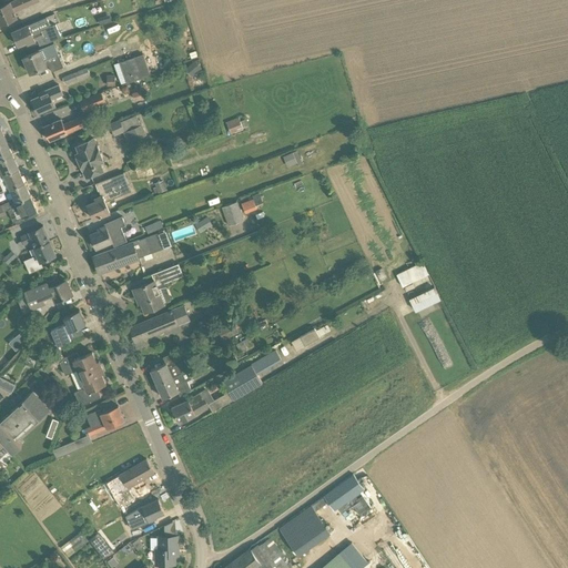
[(14,12),(26,7),(40,1),(39,0),(16,0),(0,7),(0,24),(0,26),(18,18),(14,12)]
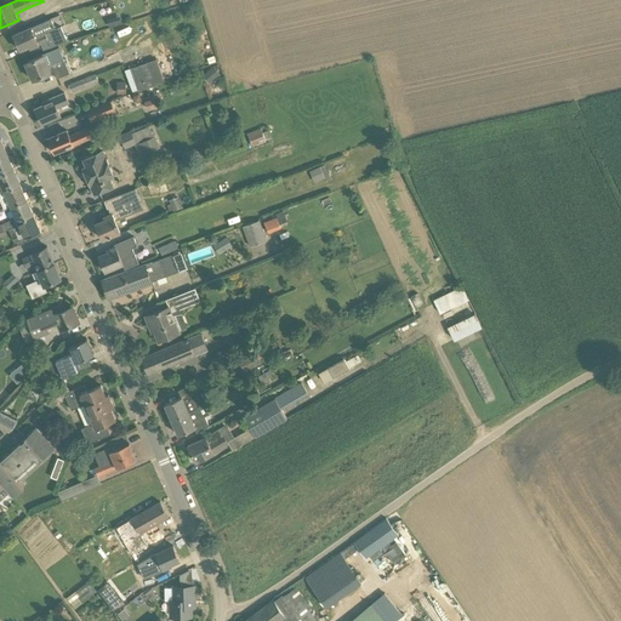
[(132,33),(130,23),(118,28),(120,38),(132,33)]
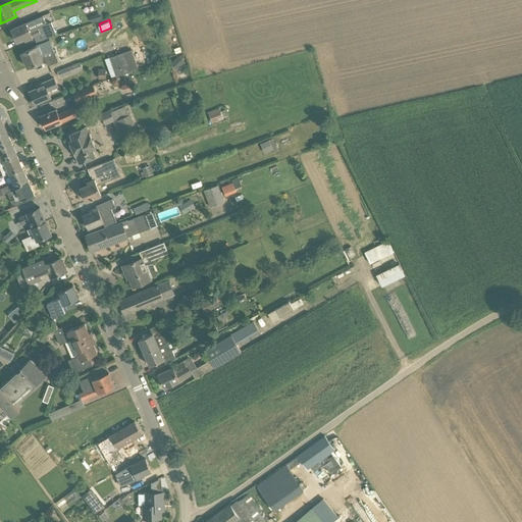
[(33,38),(40,34),(43,41),(56,35),(51,22),(30,32),(27,22),(12,30),(12,31),(11,31),(13,36),(14,36),(17,42),(25,39),(25,41),(33,38)]
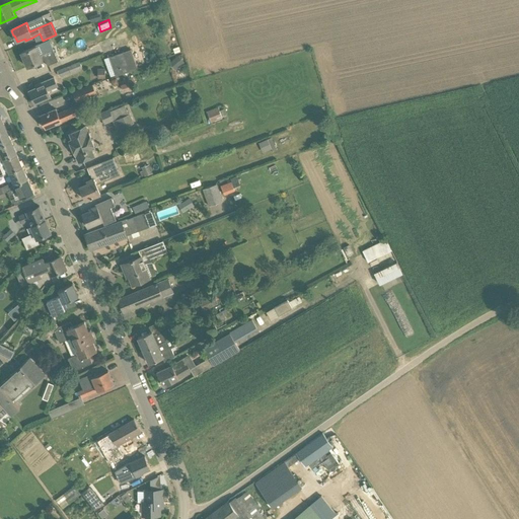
[(28,67),(46,60),(48,66),(59,61),(54,50),(41,55),(36,47),(22,53),(28,67)]
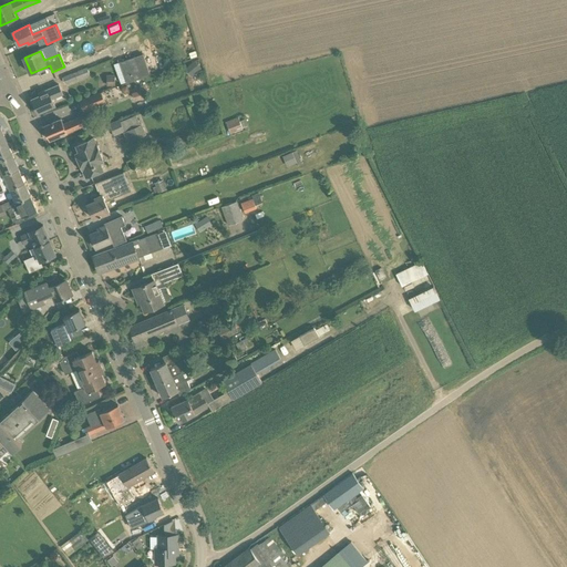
[(140,73),(134,58),(120,62),(124,78),(140,73)]
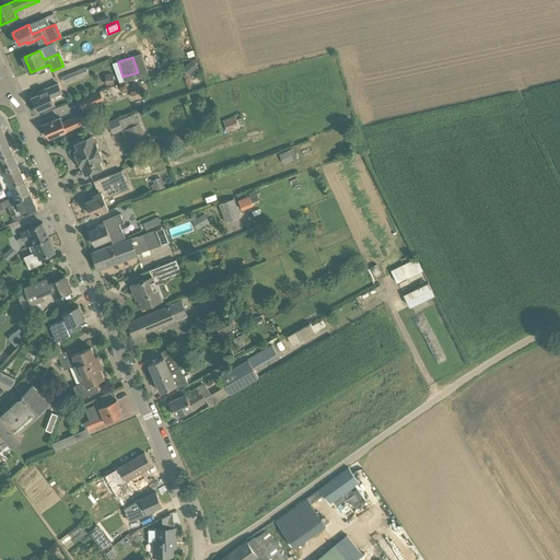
[(193,59),(183,68),(189,76),(199,68),(193,59)]
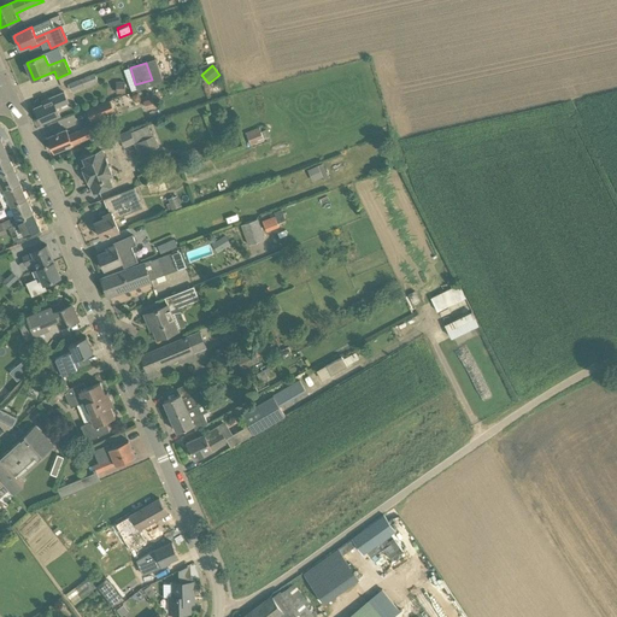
[(95,74),(68,84),(70,92),(98,81),(95,74)]
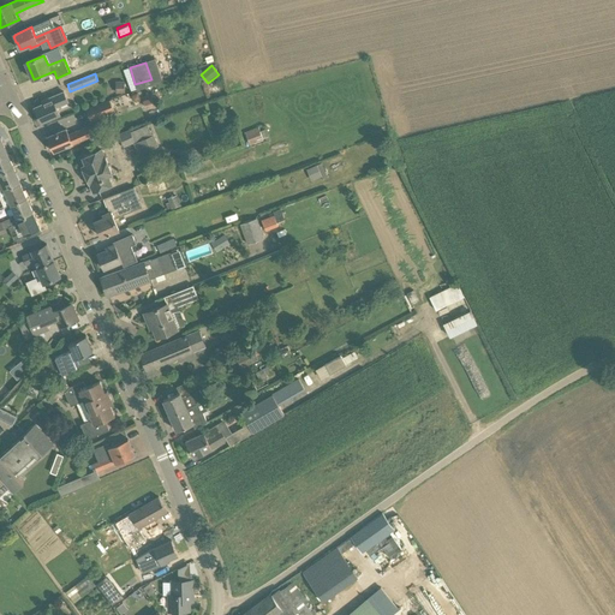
[(42,123),(60,115),(57,107),(69,102),(65,93),(43,101),(45,103),(35,108),(42,123)]
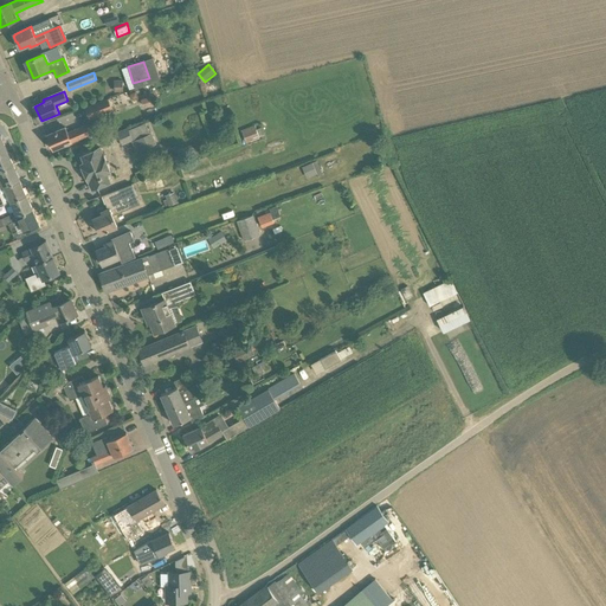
[(153,103),(152,98),(150,96),(141,98),(143,105),(153,103)]
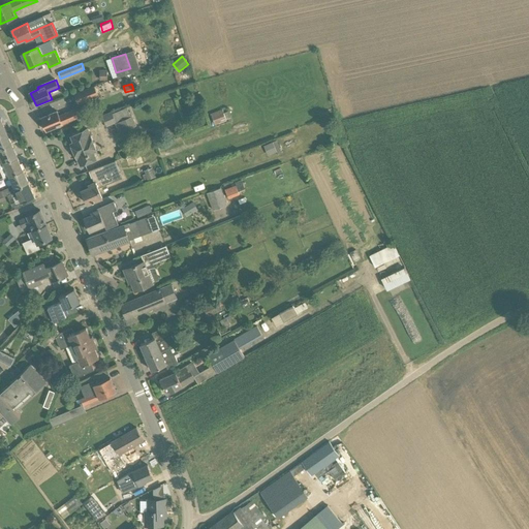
[(94,87),(74,94),(78,102),(97,95),(94,87)]
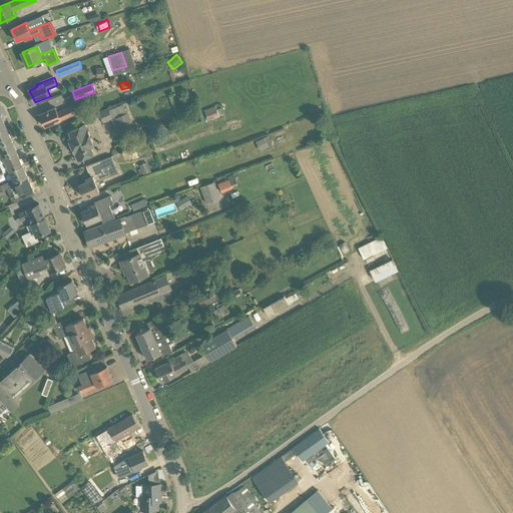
[(72,106),(58,112),(55,107),(40,114),(45,127),(76,113),(72,106)]
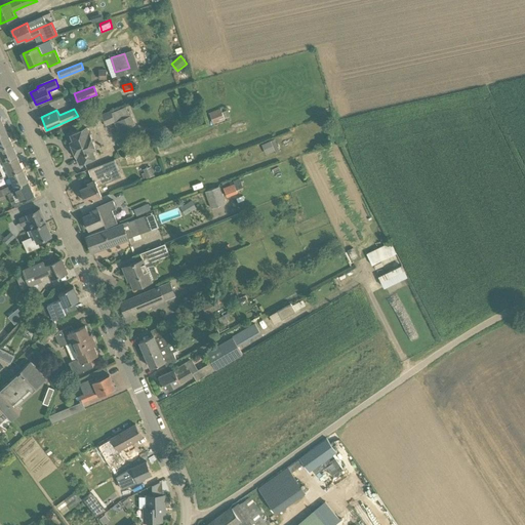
[(209,113),(213,124),(225,119),(225,118),(227,117),(228,121),(232,120),(228,111),(223,113),(220,109),(209,113)]
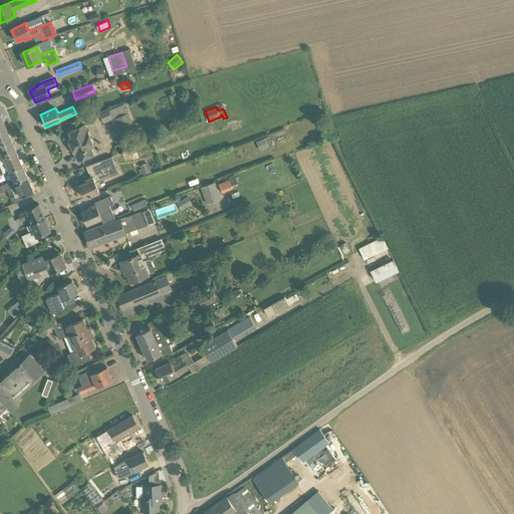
[(101,117),(110,113),(108,108),(99,112),(101,117)]
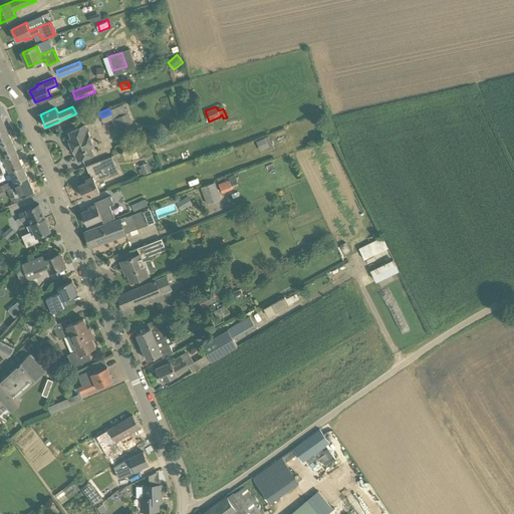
[(117,118),(121,127),(132,122),(127,113),(116,118),(115,115),(111,117),(113,119),(117,118)]
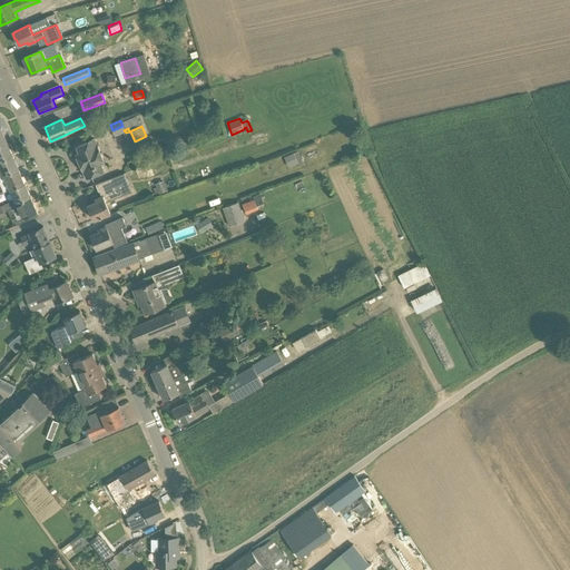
[(177,137),(178,147),(193,146),(193,144),(199,144),(198,136),(192,137),(190,135),(177,137)]
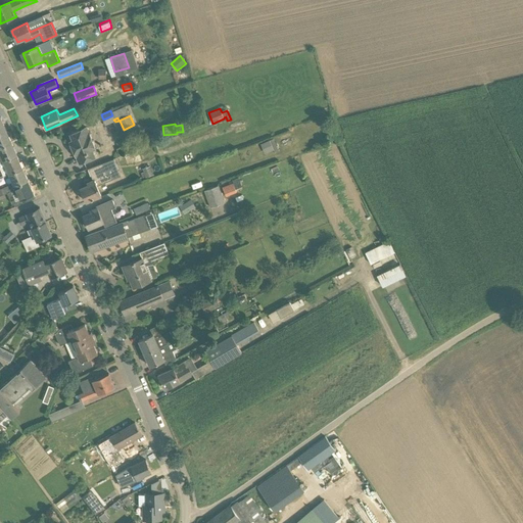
[(96,148),(87,128),(70,135),(74,140),(69,142),(80,163),(95,156),(93,150),(96,148)]
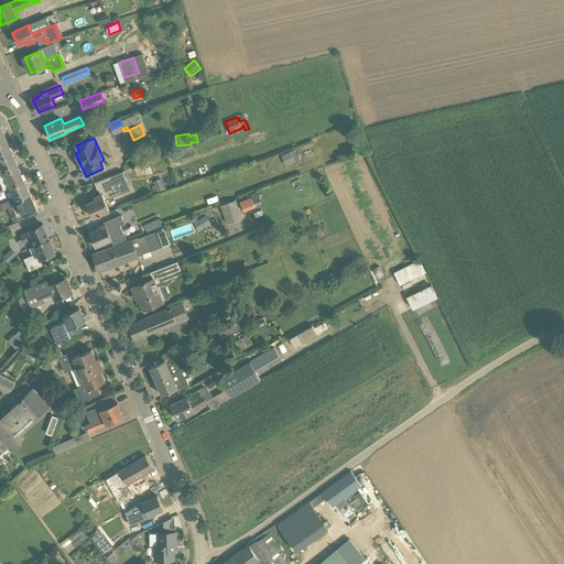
[(7,140),(0,143),(0,159),(13,154),(7,140)]
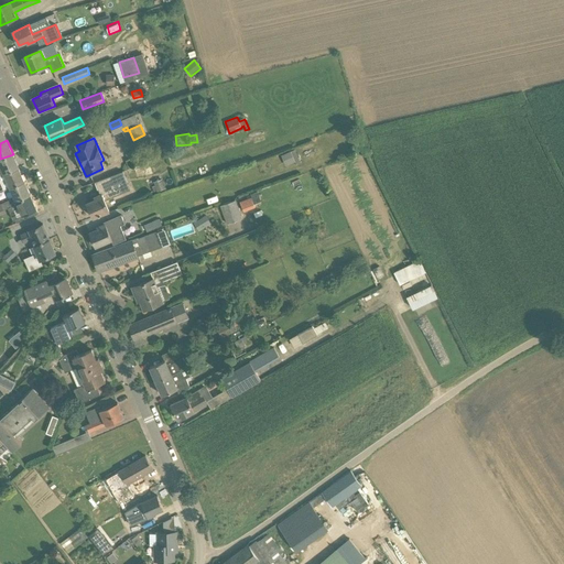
[(285,166),(295,162),(291,151),(281,155),(285,166)]
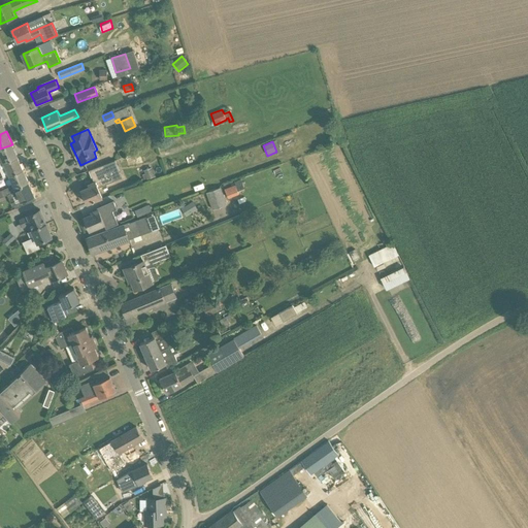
[(12,144),(0,149),(0,152),(4,163),(18,157),(12,144)]
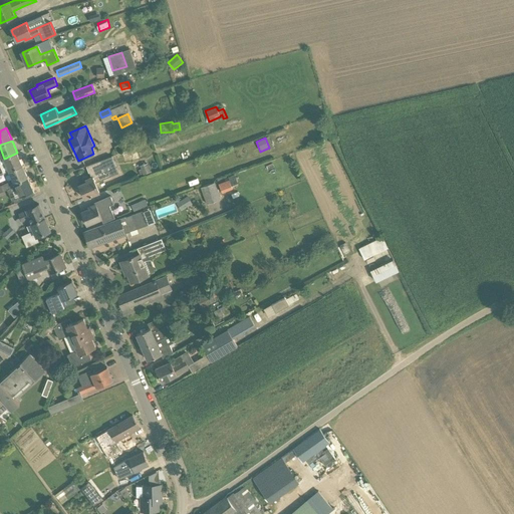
[(17,153),(4,159),(0,160),(0,164),(4,173),(9,171),(22,165),(17,153)]
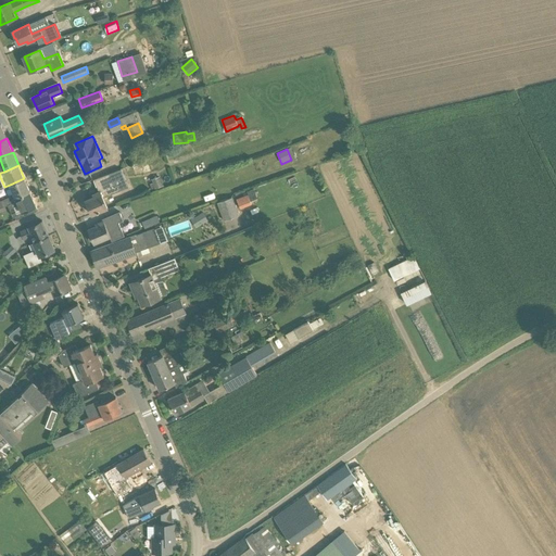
[(103,198),(119,191),(129,187),(122,168),(95,179),(98,187),(101,186),(103,190),(93,194),(95,197),(86,201),(92,215),(108,209),(103,198)]
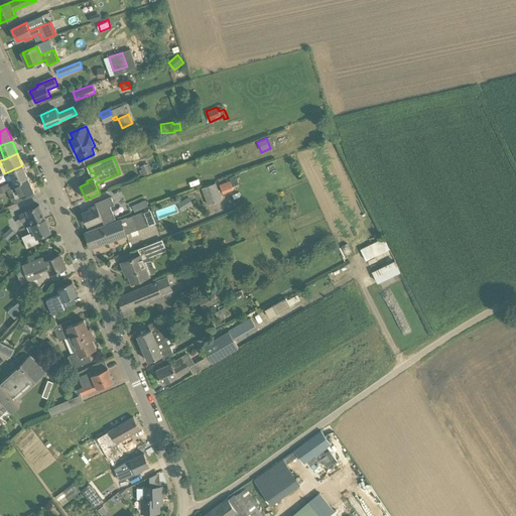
[(143,175),(152,172),(149,163),(140,166),(141,169),(139,170),(140,175),(143,174),(143,175)]
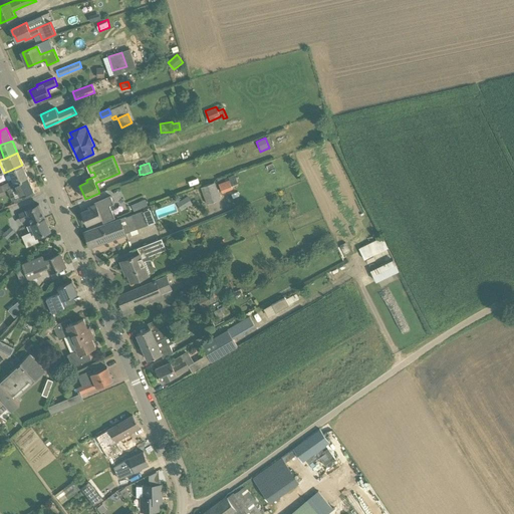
[(22,165),(9,171),(15,183),(28,178),(22,165)]
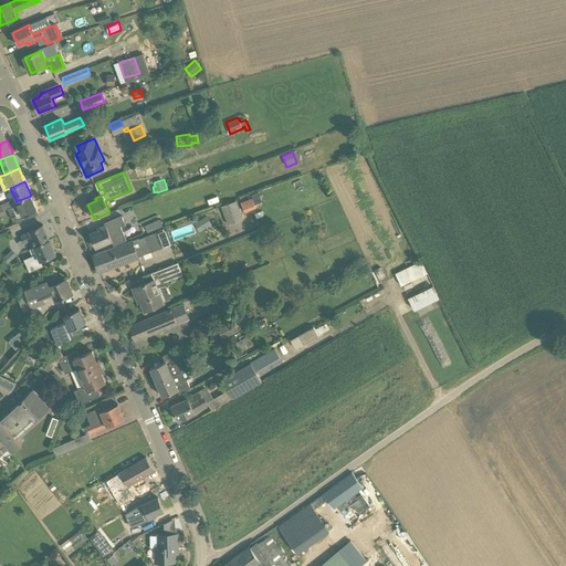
[(31,196),(17,201),(11,205),(9,201),(1,205),(3,211),(8,209),(10,213),(20,209),(22,216),(37,210),(31,196)]
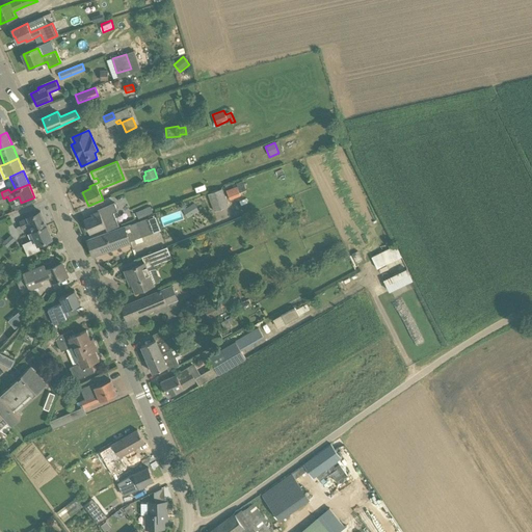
[(237,186),(227,190),(230,200),(241,195),(240,192),(237,186)]
